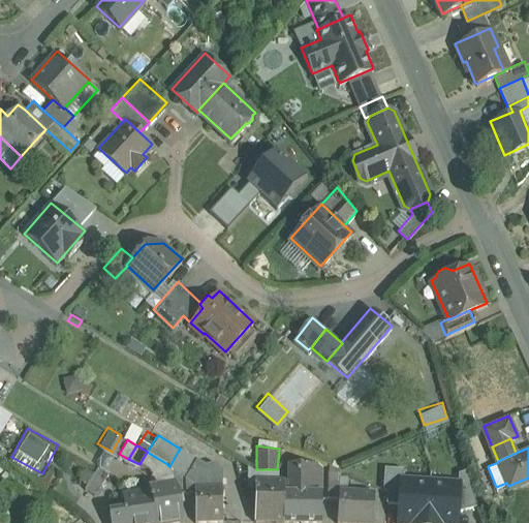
[(147,452),(139,464),(148,470),(148,469),(149,469),(148,467),(167,464),(147,452)]
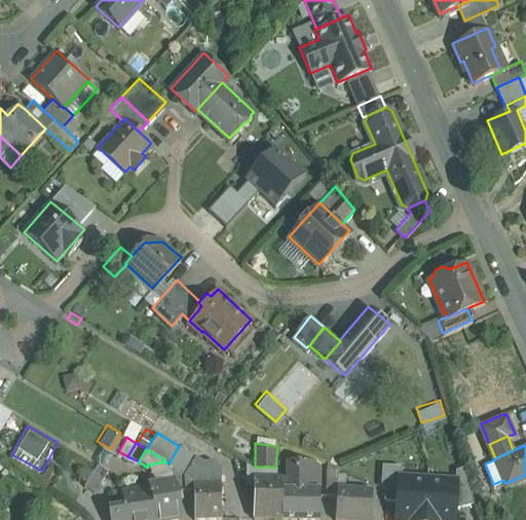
[(193,459),(177,449),(168,463),(183,473),(193,480),(193,468),(193,459)]
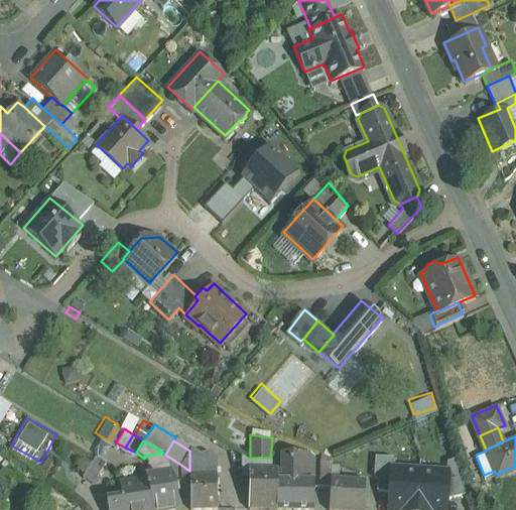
[(309,451),(281,450),(281,465),(277,465),(277,478),(313,479),(314,455),(309,451)]
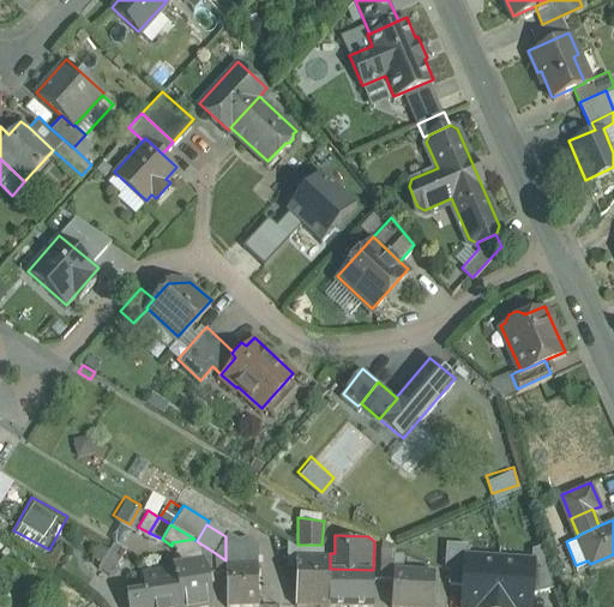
[(395,542),(381,536),(379,575),(392,576),(395,550),(395,542)]
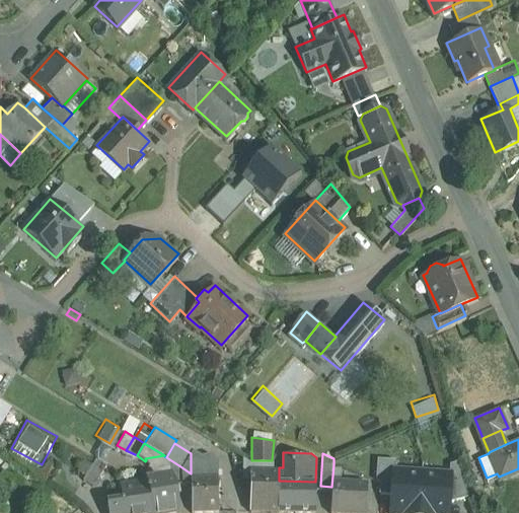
[(164,456),(164,455),(145,458),(146,460),(145,460),(152,474),(145,475),(147,487),(148,487),(175,482),(164,456)]
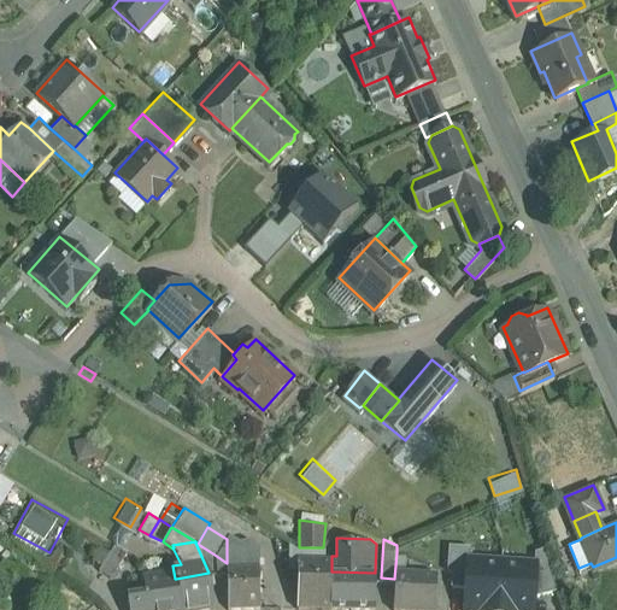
[(323,547),(299,547),(299,546),(298,546),(288,541),(288,558),(297,558),(298,558),(298,556),(324,556),(325,547),(323,547)]
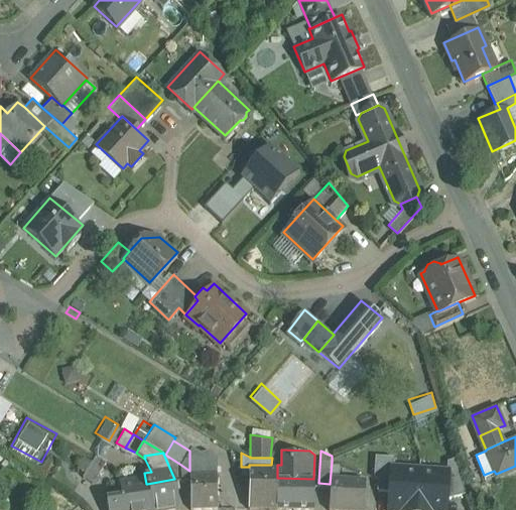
[(95,454),(83,474),(93,480),(105,460),(95,454)]
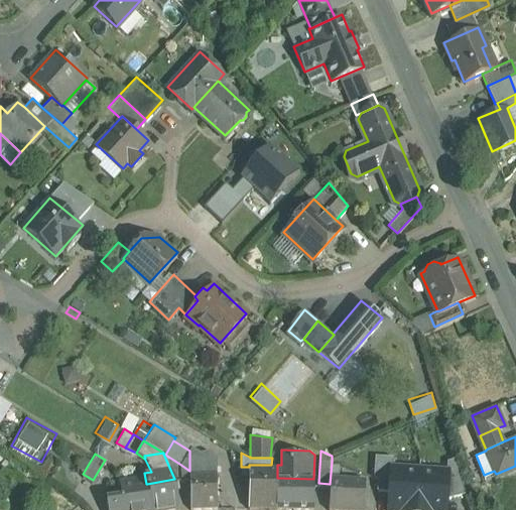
[(165,455),(163,454),(174,479),(180,478),(179,464),(165,455)]
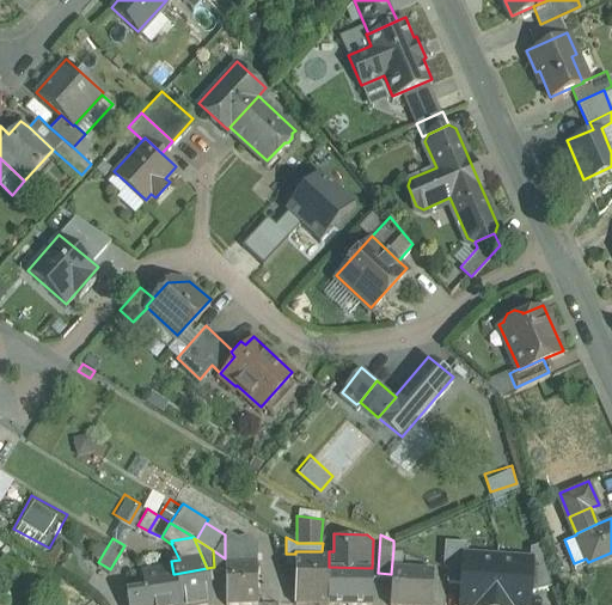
[(464,554),(465,554),(466,539),(445,538),(442,563),(447,566),(447,579),(461,580),(464,554)]
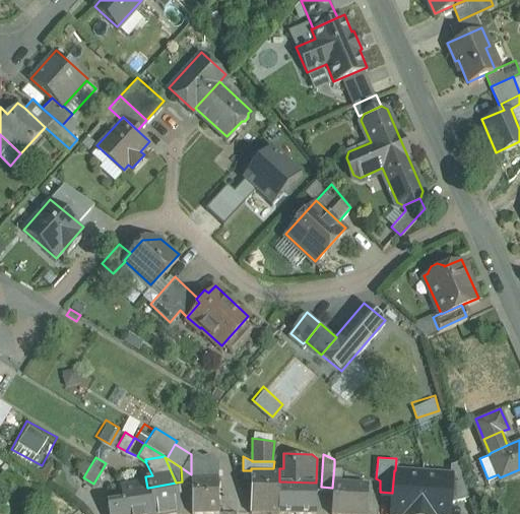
[(451,473),(449,500),(469,495),(459,460),(450,462),(449,473),(451,473)]
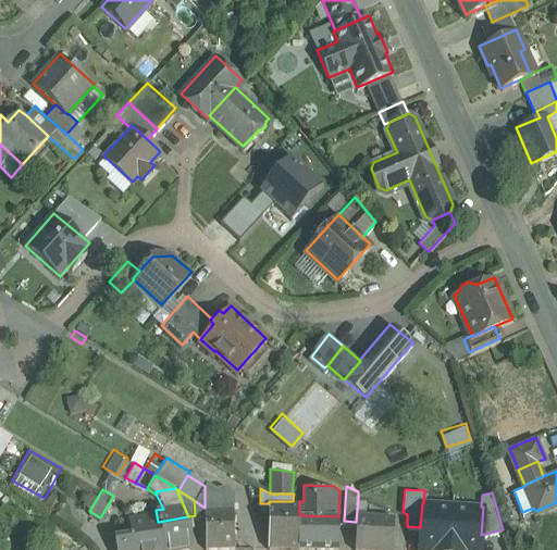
[(205,495),(205,508),(234,507),(233,494),(205,495)]
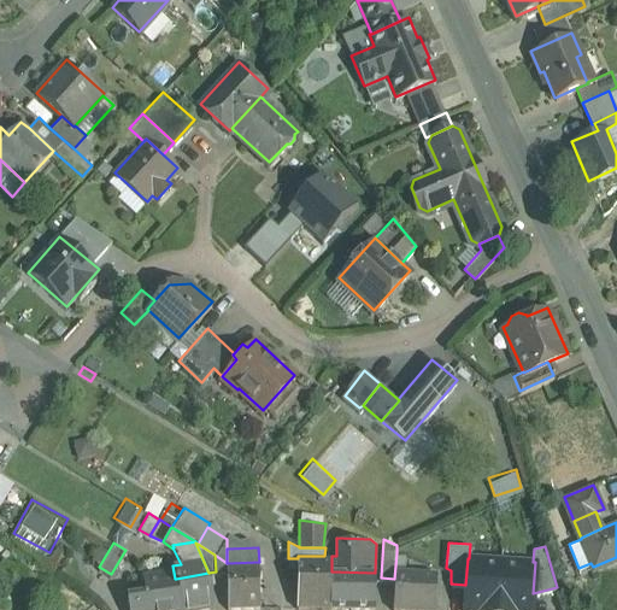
[(406,553),(397,552),(395,569),(405,569),(406,553)]
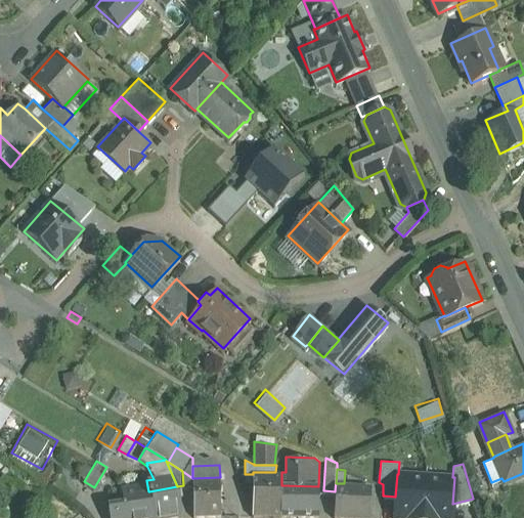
[(192,478),(182,471),(183,485),(193,485),(192,478)]
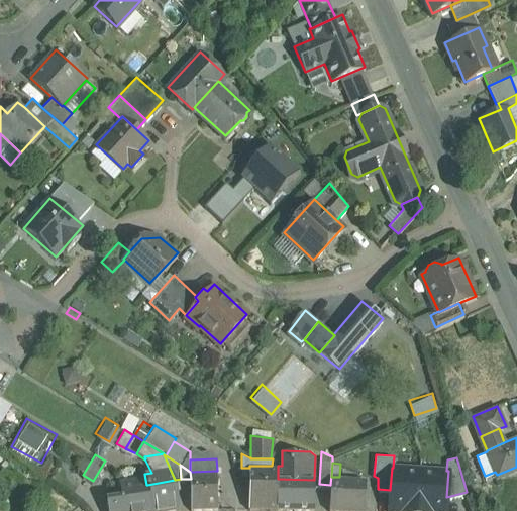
[(272,466),(249,466),(249,468),(248,468),(248,507),(277,507),(278,479),(278,466),(272,466)]
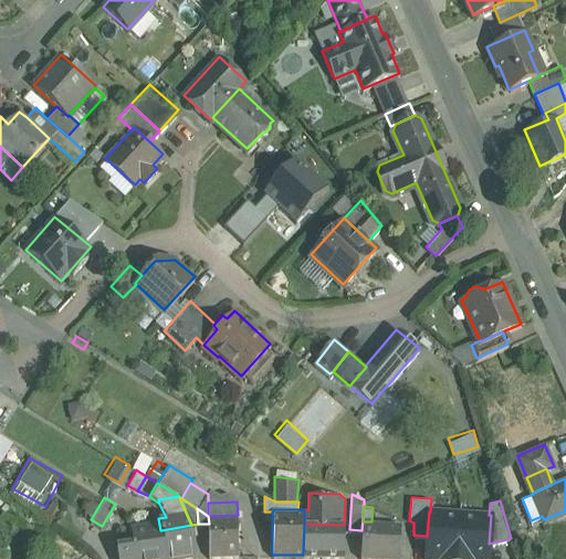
[(430,512),(429,512),(427,536),(426,558),(439,558),(457,558),(460,514),(430,512)]
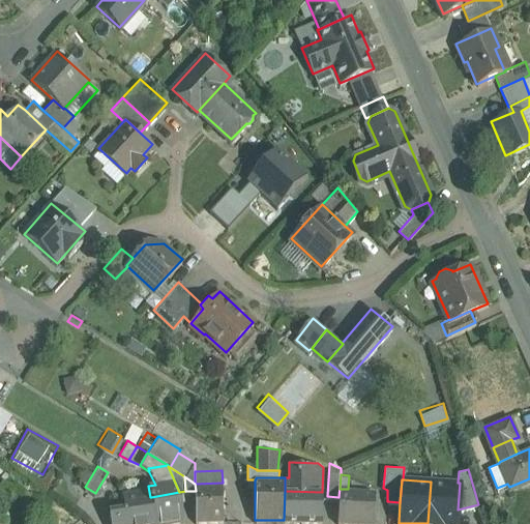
[(458,483),(431,482),(428,523),(457,523),(458,510),(460,483),(458,483)]
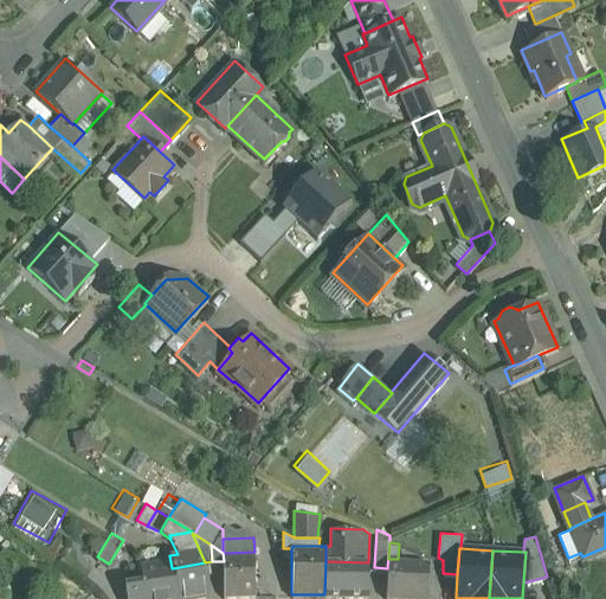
[(255,552),(223,553),(224,561),(224,596),(256,594),(255,552)]
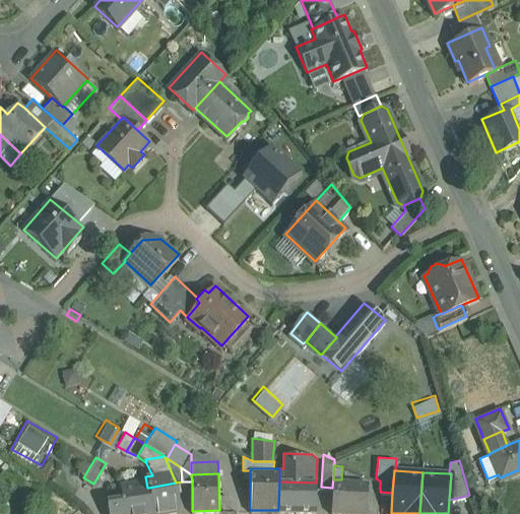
[(144,478),(120,483),(121,492),(147,488),(145,476),(144,476),(144,478)]
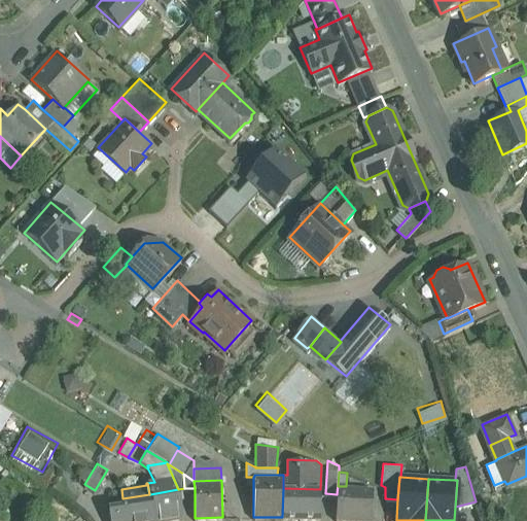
[(346,486),(338,486),(337,494),(336,518),(371,520),(373,488),(346,486)]
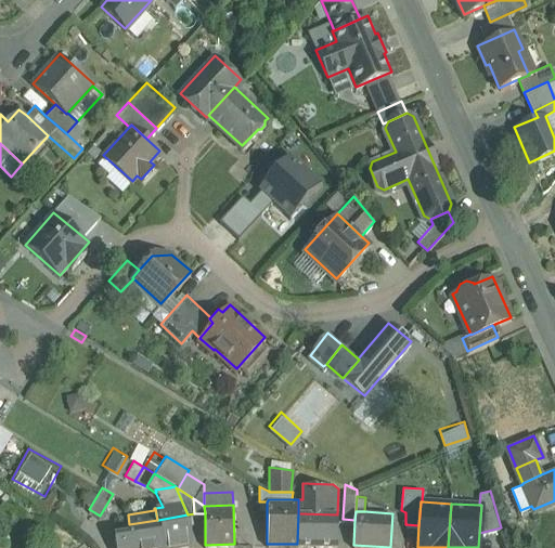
[(337,514),(298,513),(297,544),(337,545),(337,514)]
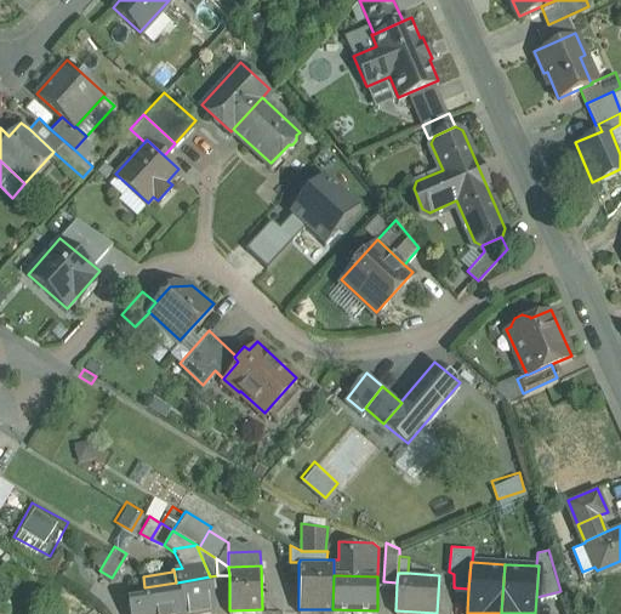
[(210,576),(177,583),(183,613),(215,608),(210,576)]
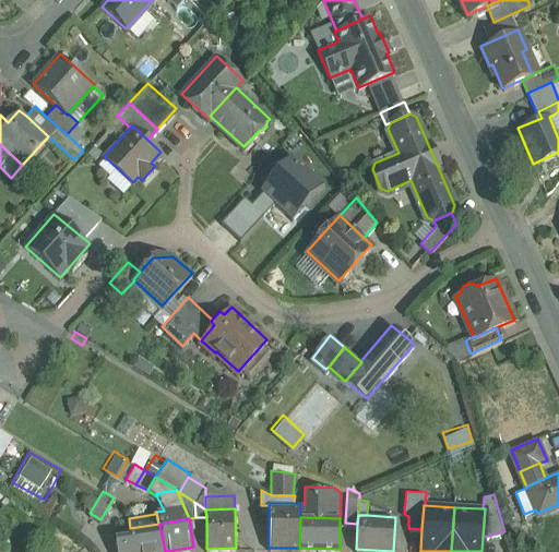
[(158,524),(130,528),(132,537),(134,551),(163,551),(165,551),(159,524),(158,524)]
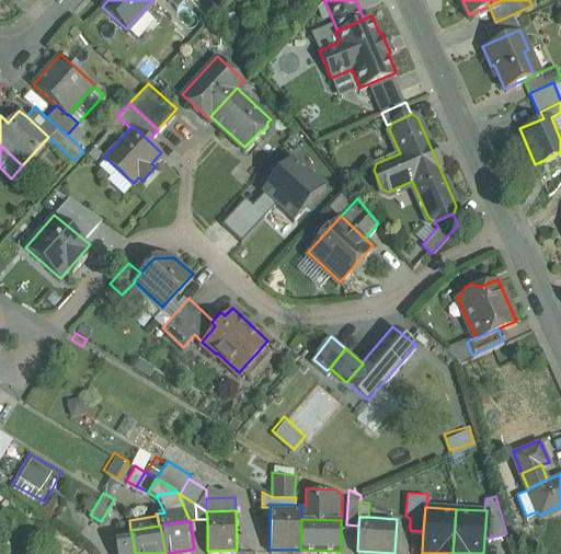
[(133,539),(115,542),(116,553),(135,553),(133,539)]
